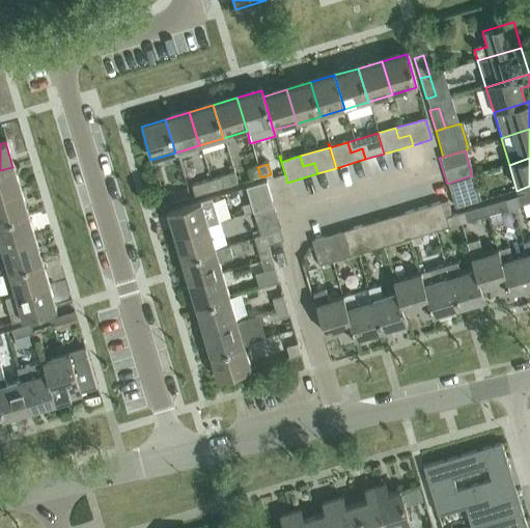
[(0,196),(20,191),(12,167),(0,170),(0,196)]
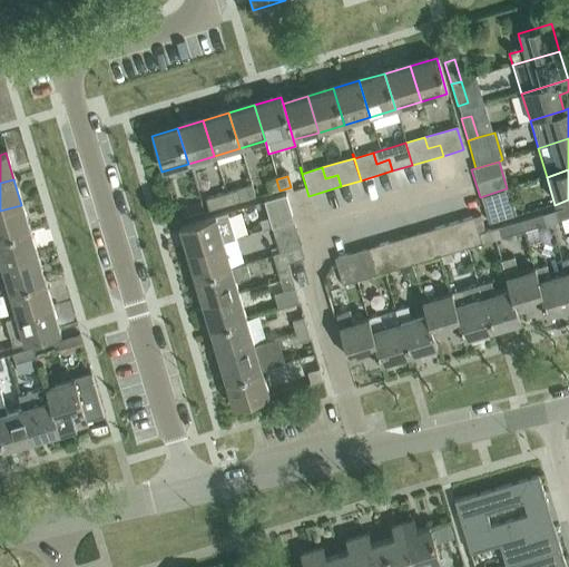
[(280,191),(276,179),(265,183),(268,194),(280,191)]
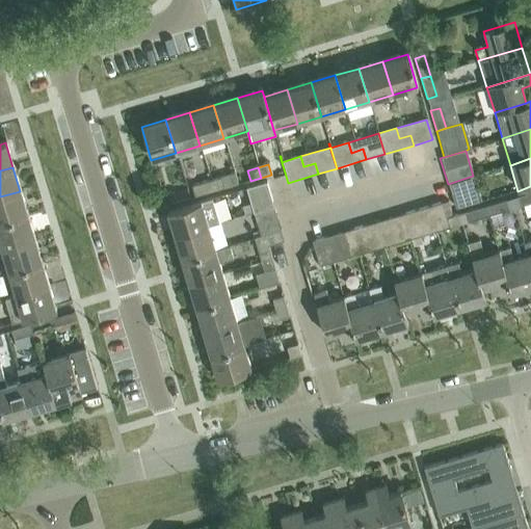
[(210,181),(213,192),(237,185),(234,175),(210,181)]
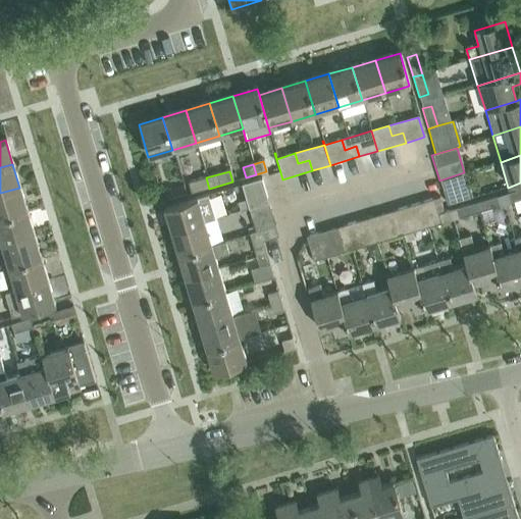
[(468,185),(464,172),(439,180),(443,193),(468,185)]
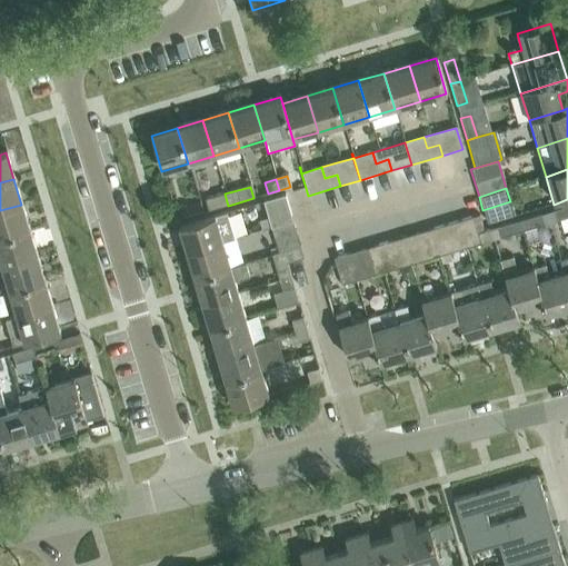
[(199,201),(200,207),(202,214),(228,206),(225,194),(199,201)]
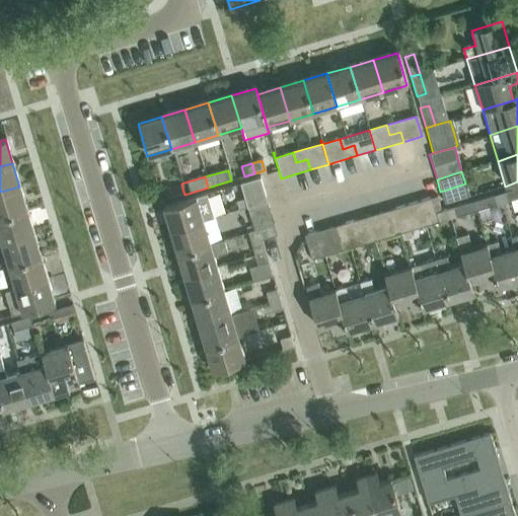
[(239,185),(248,213),(257,210),(254,200),(265,197),(259,178),(239,185)]
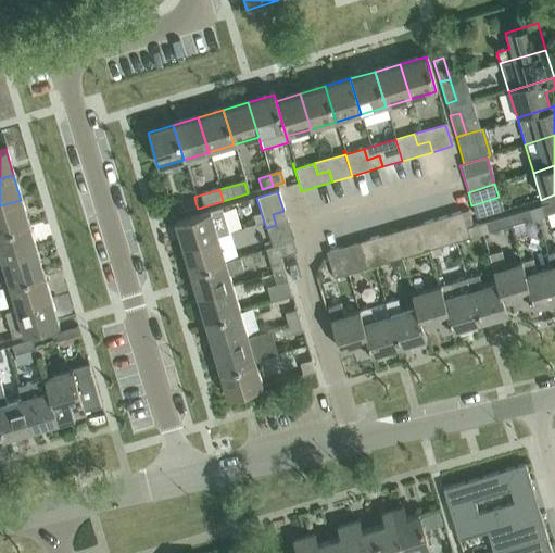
[(198,209),(196,202),(194,197),(168,205),(173,216),(183,213),(198,209)]
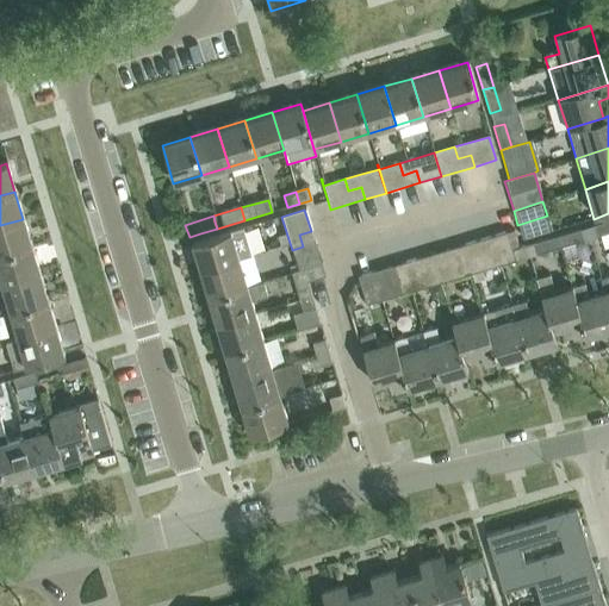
[(547,216),(517,225),(522,241),(551,232),(547,216)]
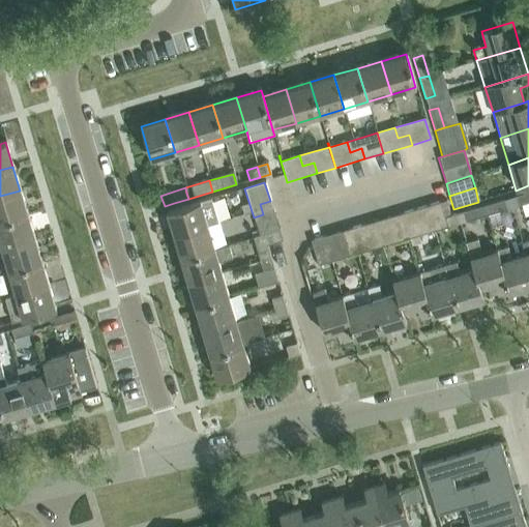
[(0,222),(27,214),(20,191),(0,196),(0,222)]
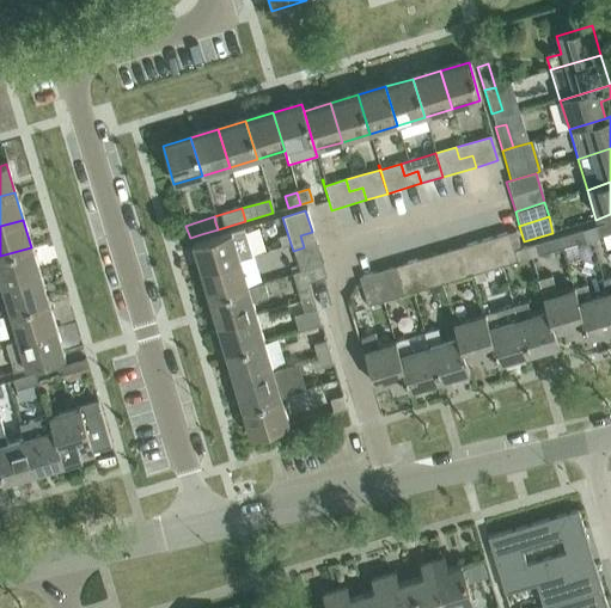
[(610,234),(610,222),(594,228),(597,239),(610,234)]
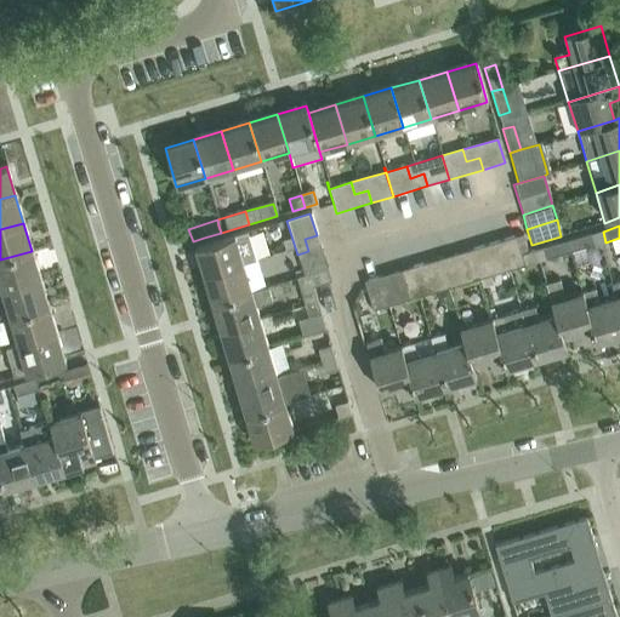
[(254,256),(246,233),(194,249),(203,276),(243,264),(255,261),(254,256)]
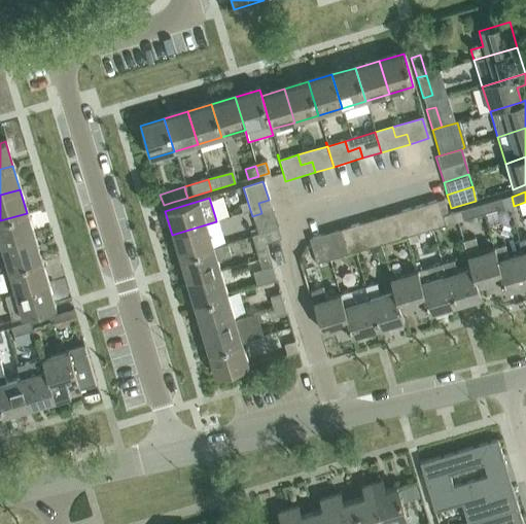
[(278,229),(269,200),(258,203),(261,213),(252,216),(257,235),(261,234),(278,229)]
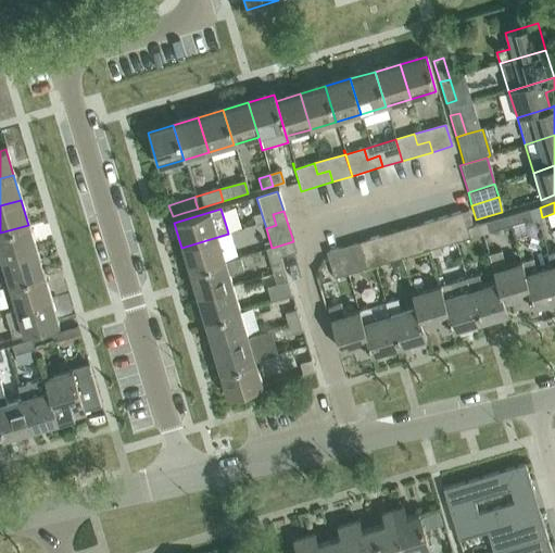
[(462,213),(469,239),(475,238),(467,211),(462,213)]
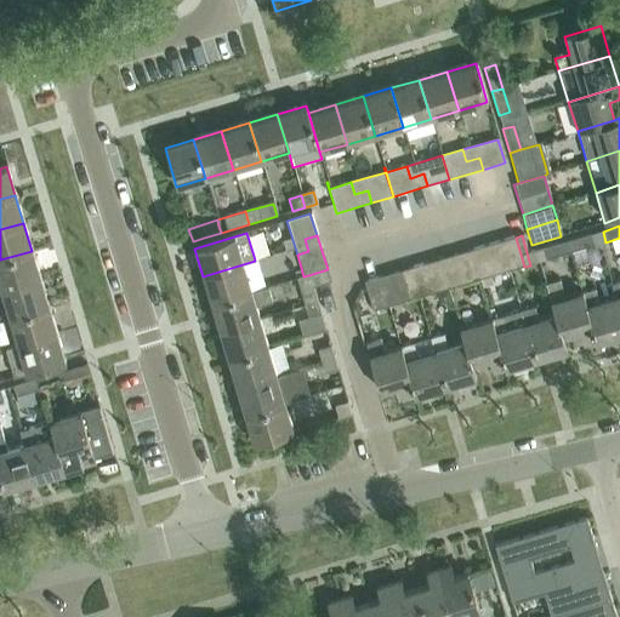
[(590,235),(566,243),(569,253),(592,246),(590,235)]
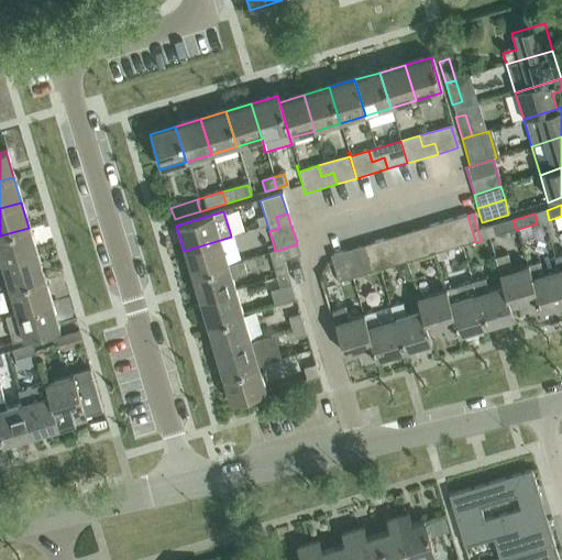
[(475,242),(467,216),(453,219),(461,246),(475,242)]
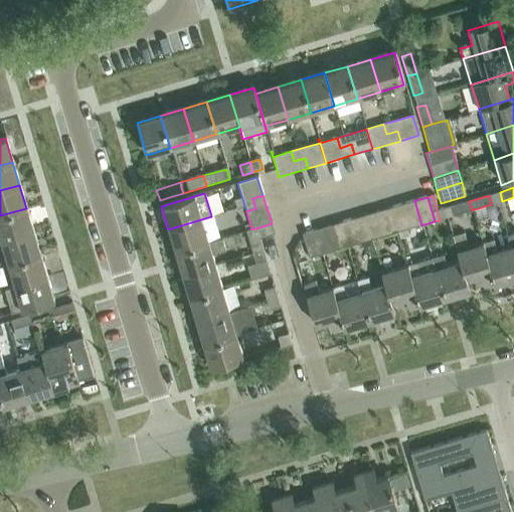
[(421,225),(414,200),(402,204),(409,229),(421,225)]
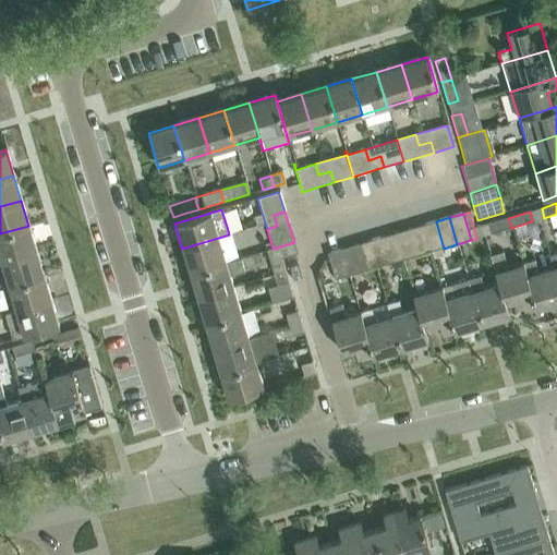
[(511,228),(508,218),(487,224),(489,233),(511,228)]
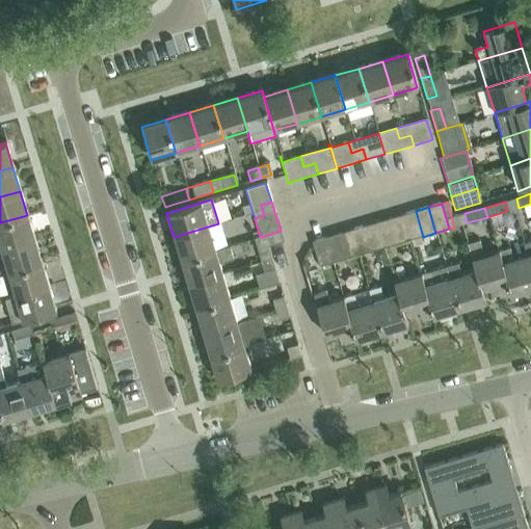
[(402,215),(409,240),(423,237),(416,211),(402,215)]
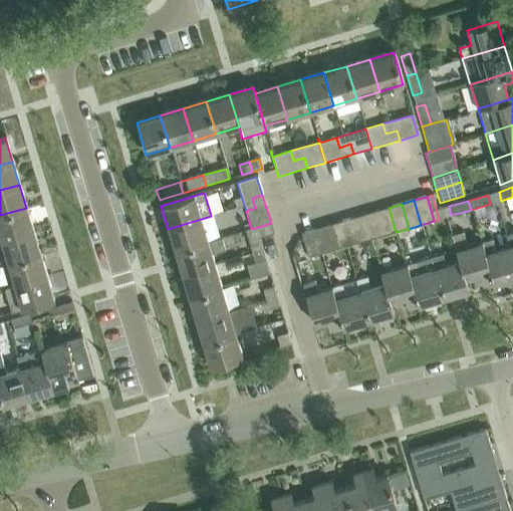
[(26,208),(0,215),(0,241),(33,231),(26,208)]
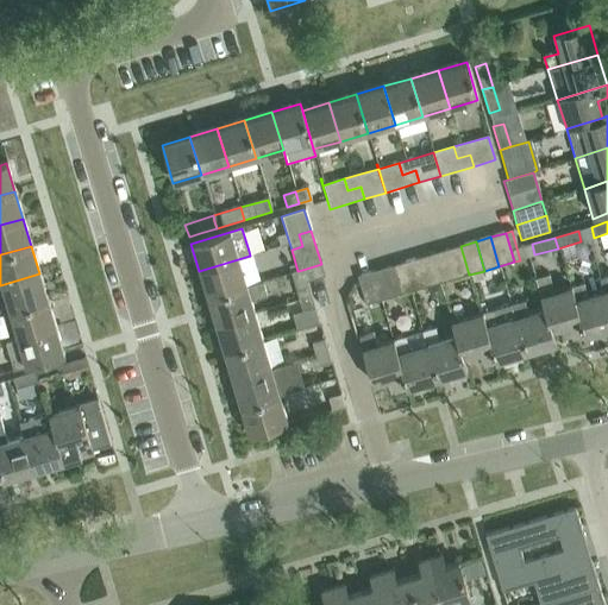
[(469,275),(461,246),(446,250),(455,279),(469,275)]
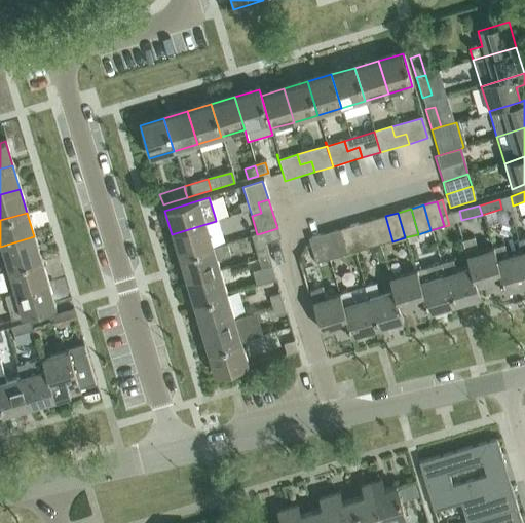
[(372,220),(380,245),(392,241),(385,216),(372,220)]
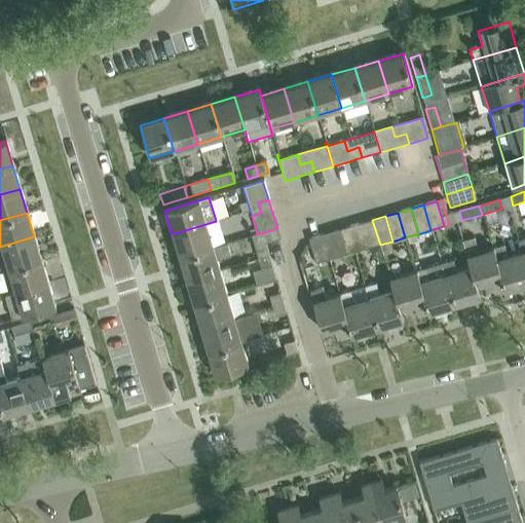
[(380,245),(372,220),(360,224),(367,249),(380,245)]
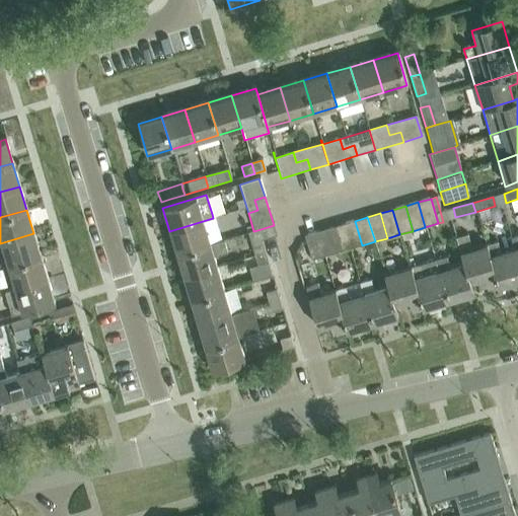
[(209,244),(203,221),(169,231),(176,254),(209,244)]
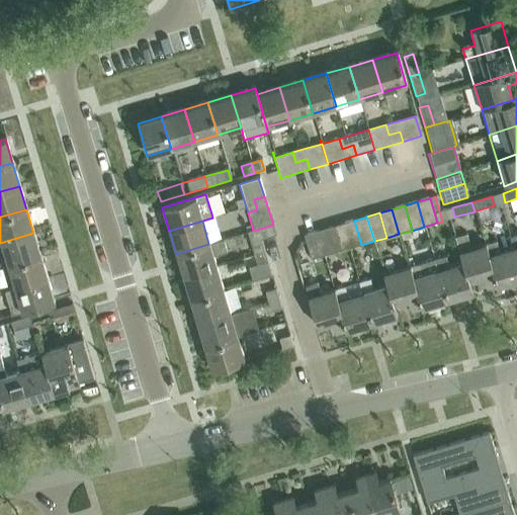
[(348,249),(361,245),(354,221),(341,224),(348,249)]
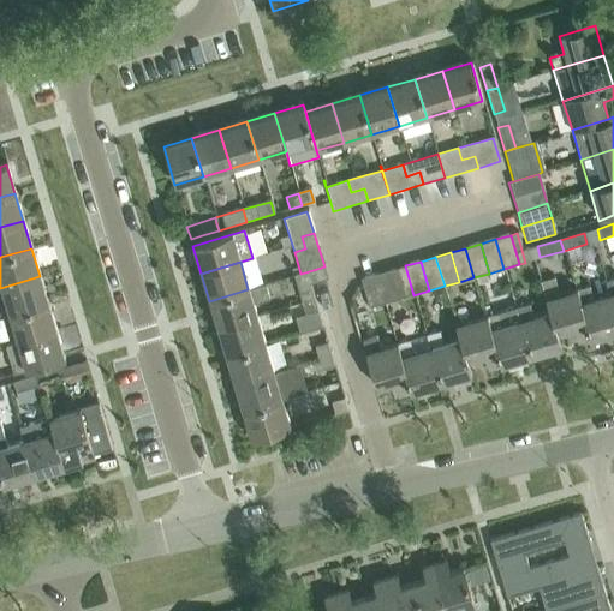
[(413,295),(405,265),(391,270),(399,300),(413,295)]
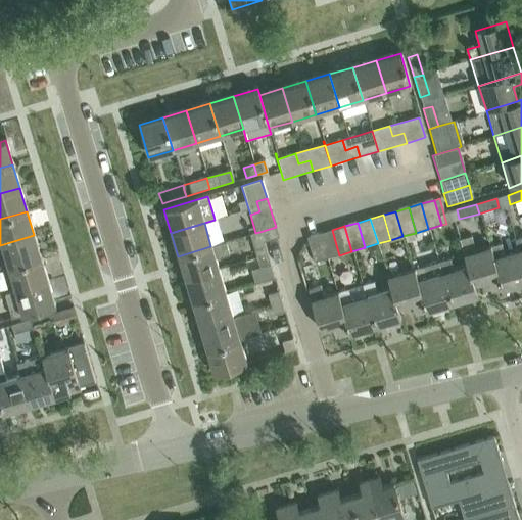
[(255,233),(248,235),(252,248),(255,258),(267,255),(264,245),(263,242),(265,242),(269,241),(279,238),(276,227),(259,232),(255,233)]
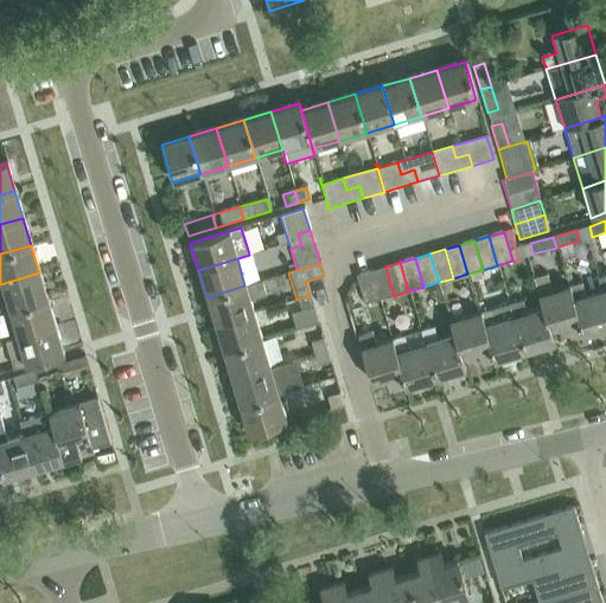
[(394,296),(386,267),(370,271),(380,300),(394,296)]
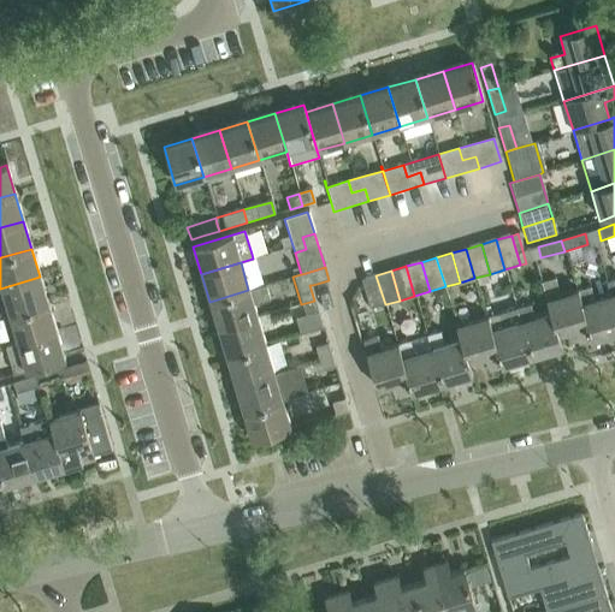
[(385,304),(376,275),(360,280),(370,309),(385,304)]
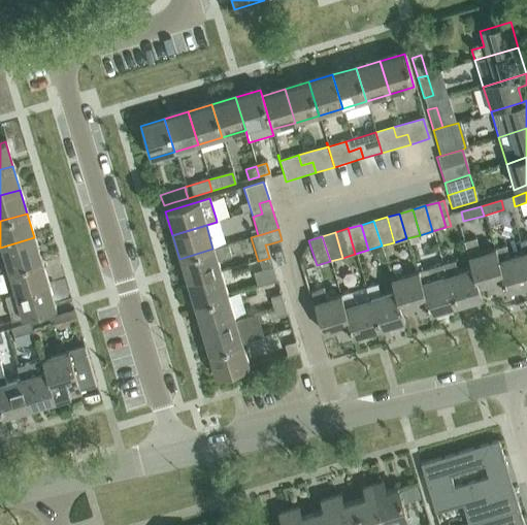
[(40,261),(34,237),(0,248),(7,271),(40,261)]
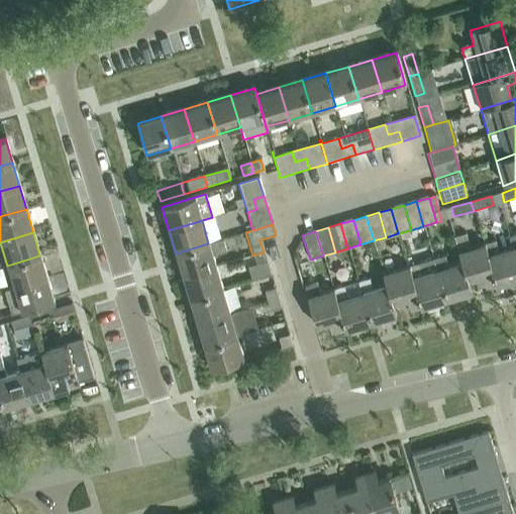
[(466,234),(454,237),(458,252),(461,262),(468,282),(482,278),(485,290),(496,286),(484,244),(470,248),(466,234)]
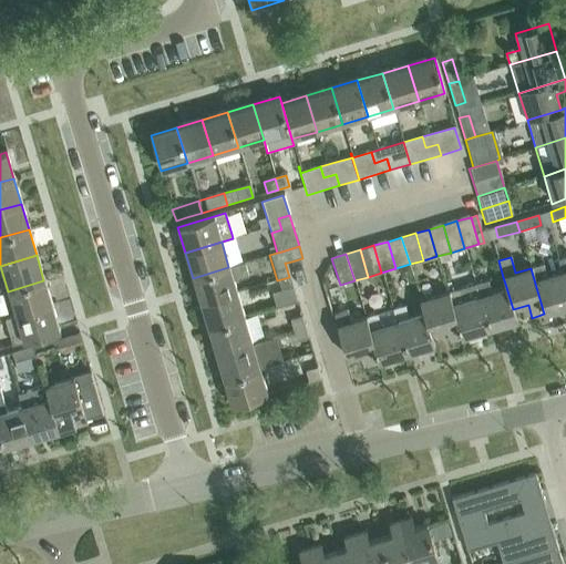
[(236,293),(233,280),(247,276),(244,263),(228,267),(193,278),(201,304),(236,293)]
